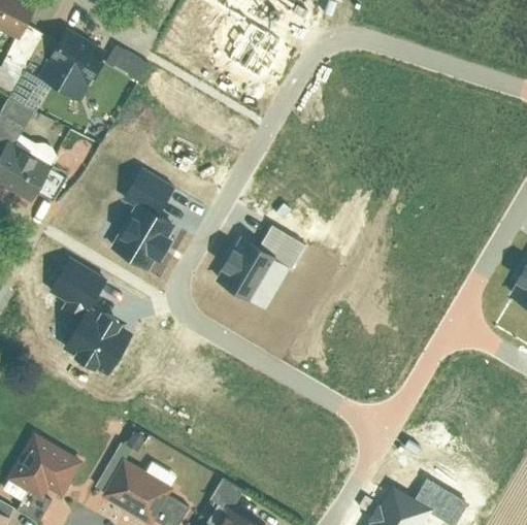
[(36,2),(32,0),(0,0),(0,30),(20,39),(36,2)]
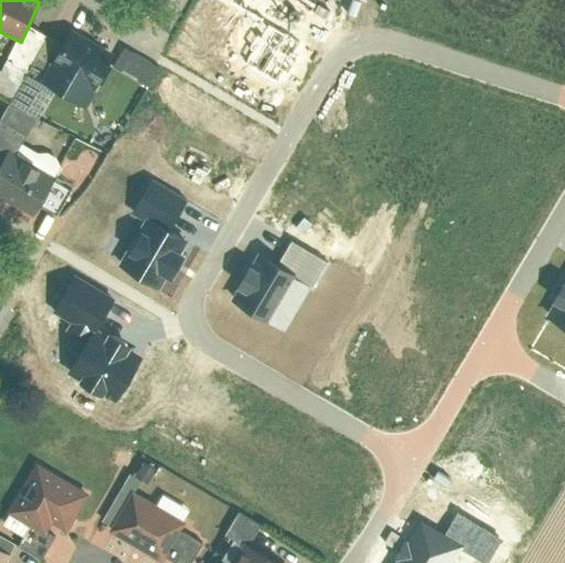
[(306,47),(267,23),(243,62),(283,85),(306,47)]
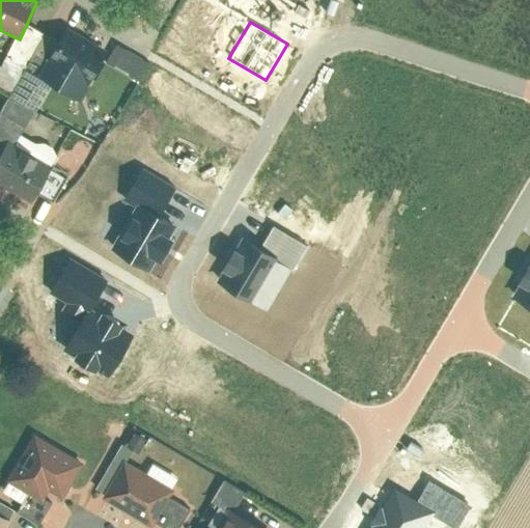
[(105,57),(64,34),(38,80),(80,102),(105,57)]
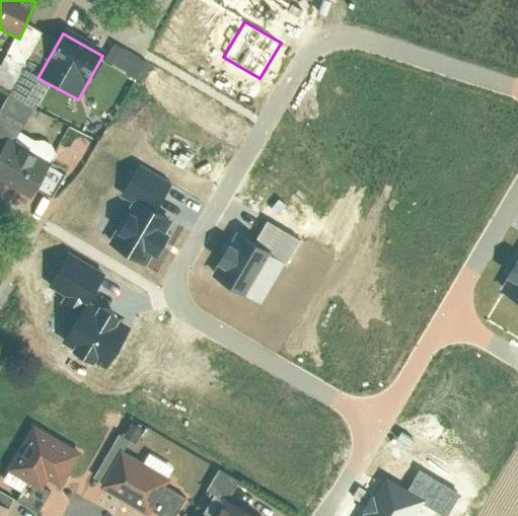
[(135,79),(146,60),(114,42),(102,62),(135,79)]
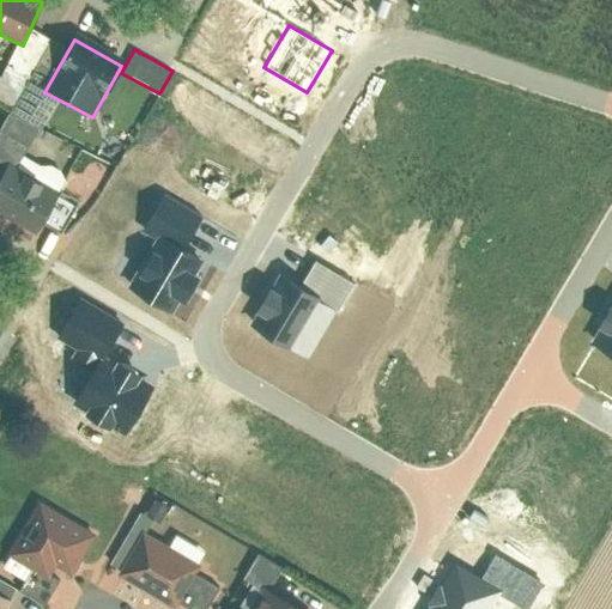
[(60,193),(12,166),(0,187),(0,219),(34,238),(60,193)]
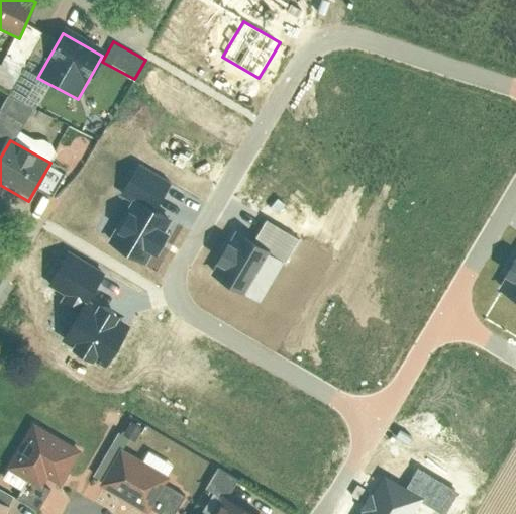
[(175,225),(135,201),(111,241),(150,266),(175,225)]
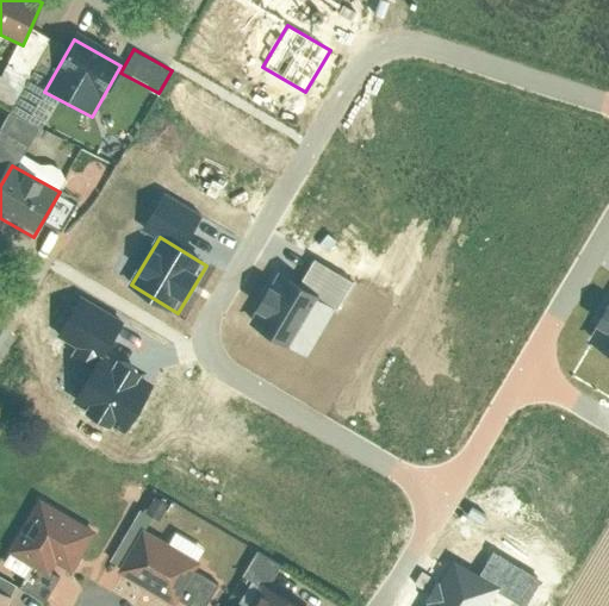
[(318,295),(278,273),(249,325),(290,347),(318,295)]
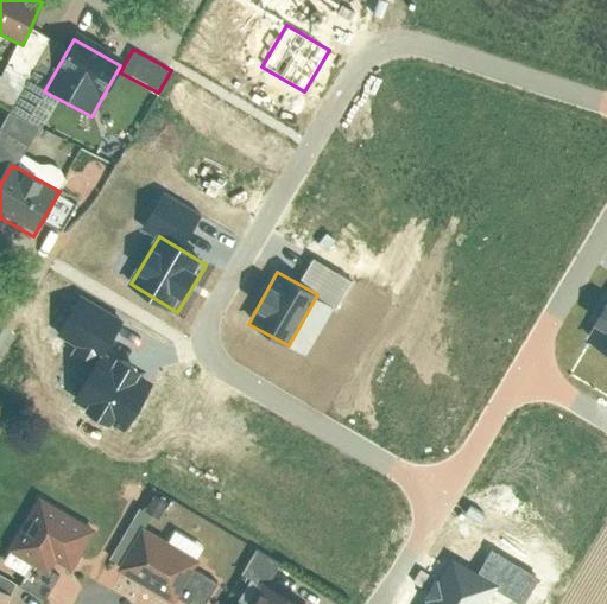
[(606,309),(587,344),(606,355),(606,309)]
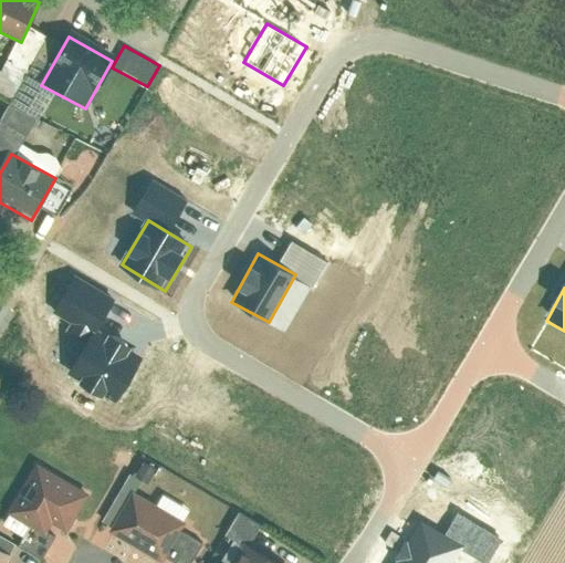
[(142,356),(94,330),(69,377),(116,403),(142,356)]
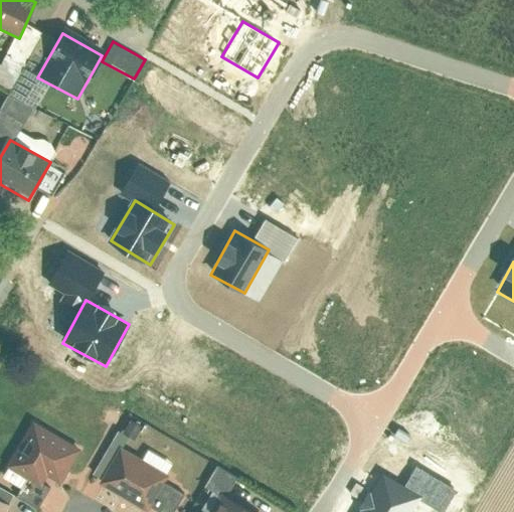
[(43,484),(50,472),(65,481),(83,450),(35,421),(10,465),(43,484)]
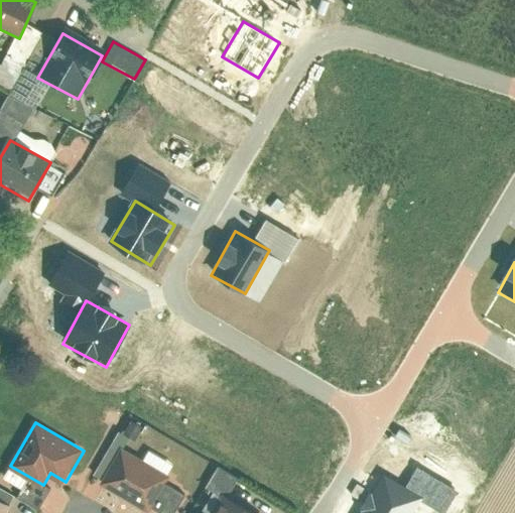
[(102,482),(149,509),(169,474),(122,446),(102,482)]
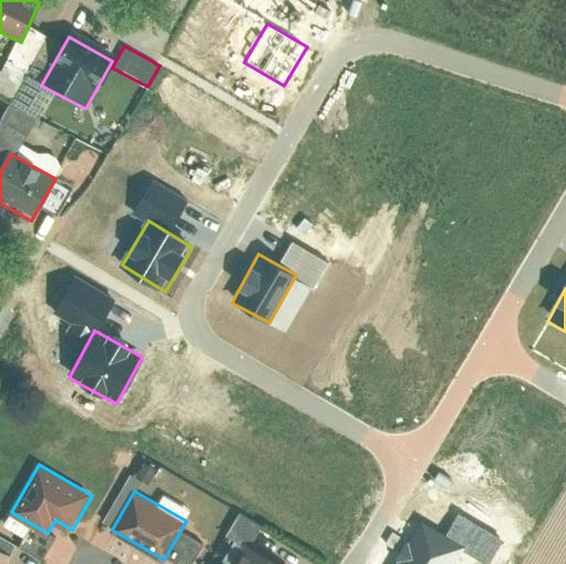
[(455,563),(465,544),(421,521),(398,563),(455,563)]
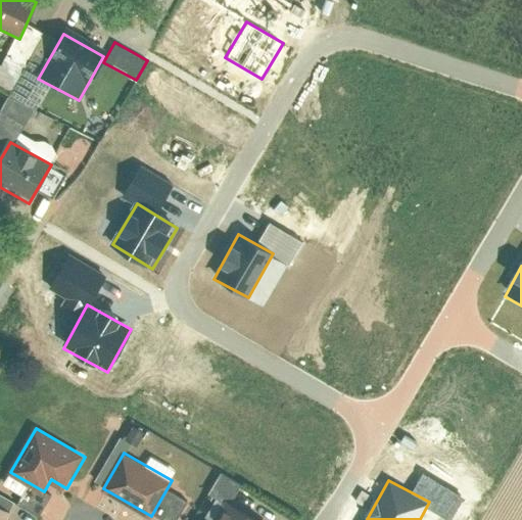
[(259,519),(226,502),(217,519),(259,519)]
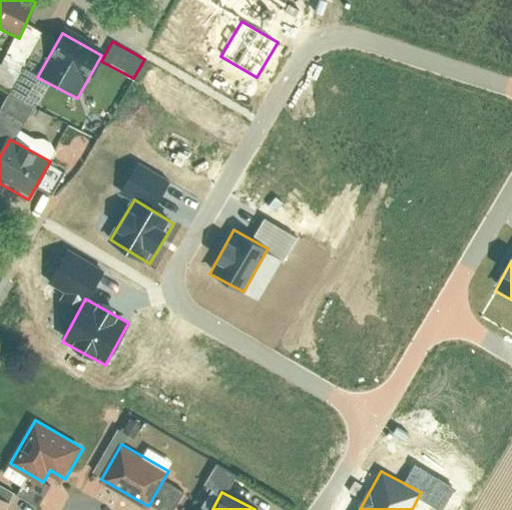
[(0,498),(0,509),(4,509),(8,504),(0,498)]
